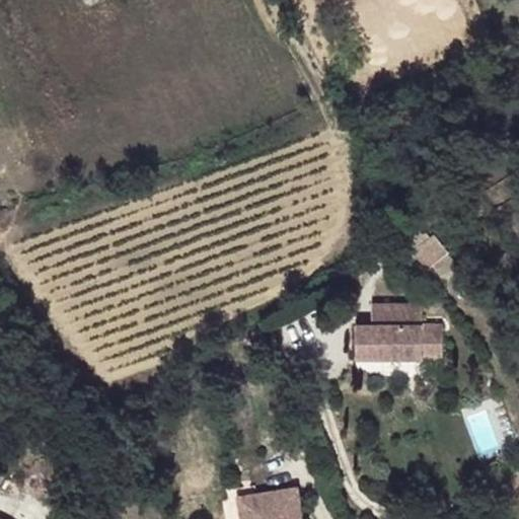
[(428,239),(436,235),(431,229),(424,233),(417,222),(399,234),(412,253),(416,250),(421,257),(430,251),(424,242),(428,239)]
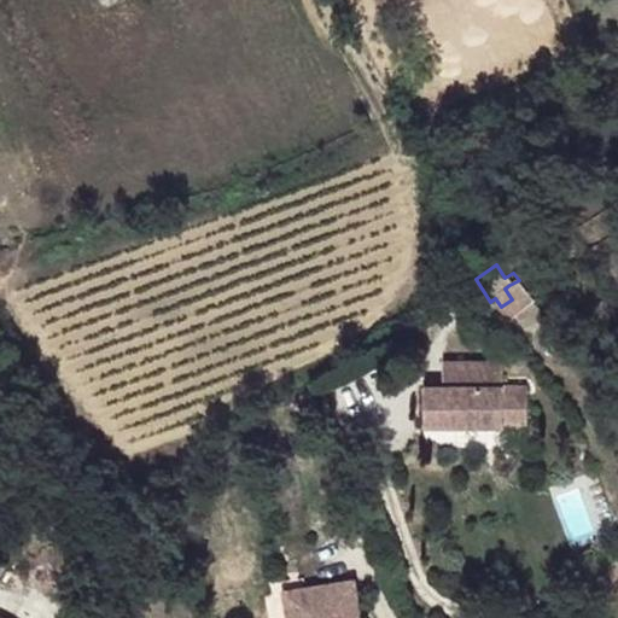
[(535,301),(519,280),(509,285),(505,289),(512,299),(520,312),(535,301)]
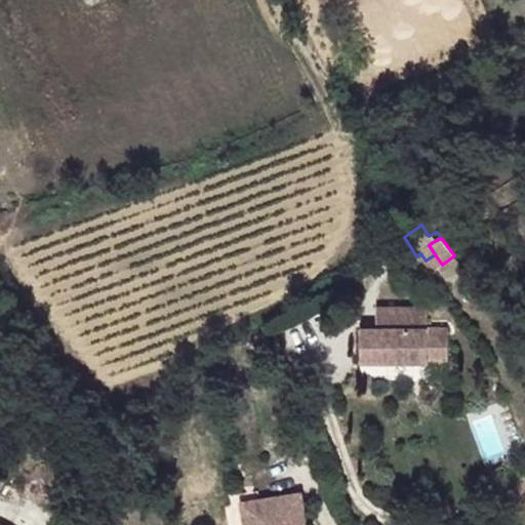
[(428,362),(428,327),(428,307),(376,307),(376,322),(376,327),(361,327),(361,362),(428,362)]
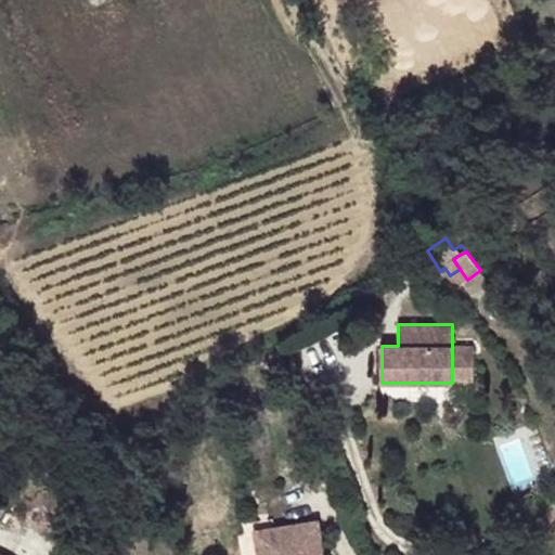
[(474,383),(474,346),(452,346),(452,383),(474,383)]
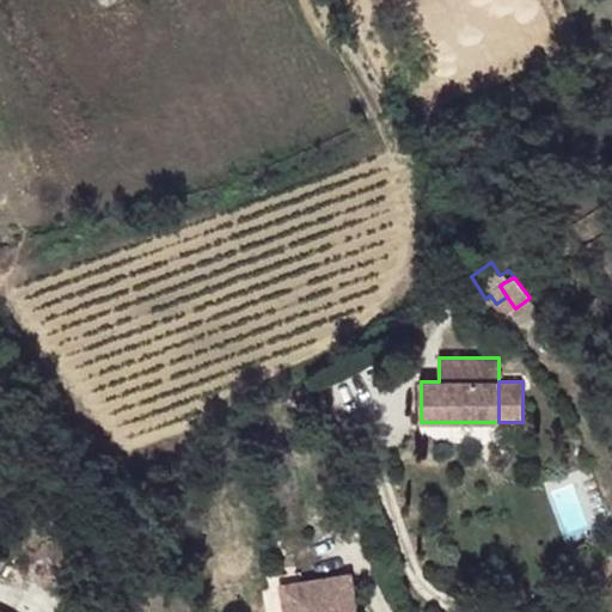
[(357,611),(352,574),(280,585),(285,611),(357,611)]
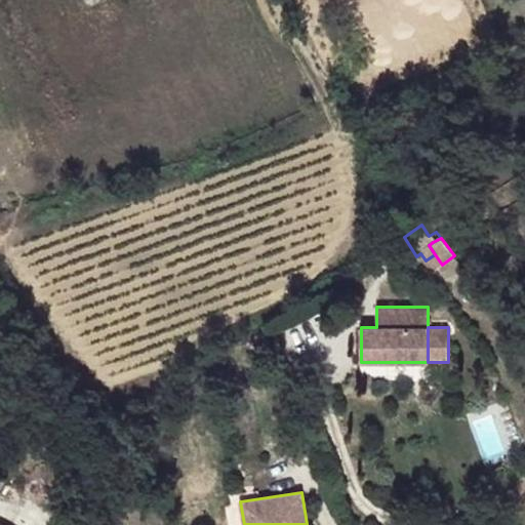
All buildings are outlined.
